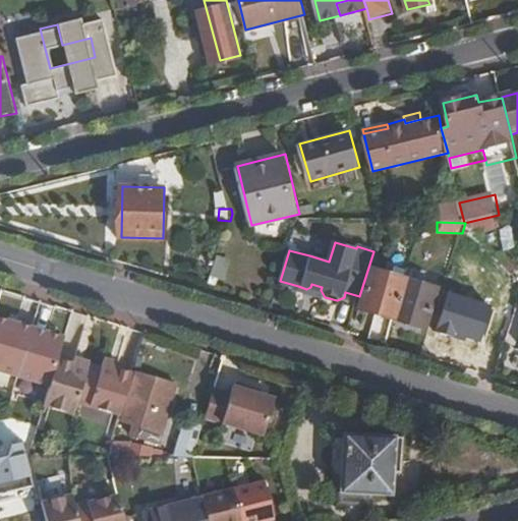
[(440,289),(373,270),(361,307),(427,328),(440,289)]
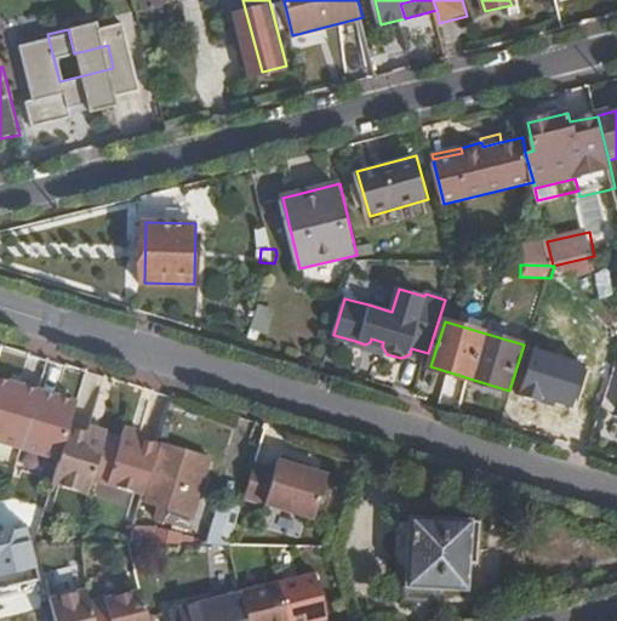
[(616,330),(610,324),(596,370),(616,376),(616,330)]
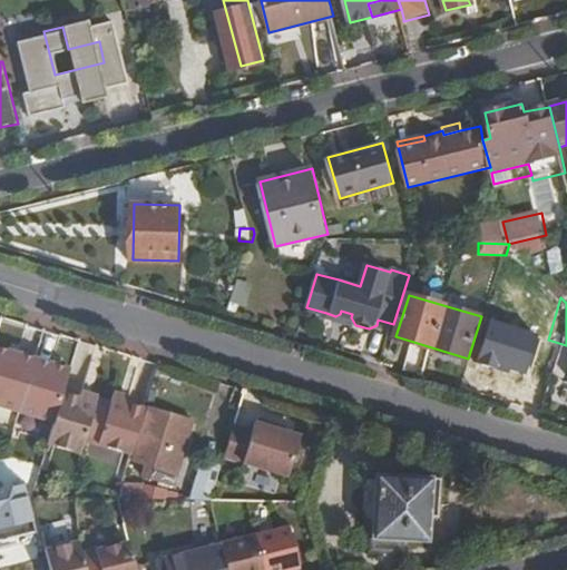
[(325,316),(355,325),(351,317),(352,314),(341,311),(340,314),(335,316),(326,313),(325,316)]
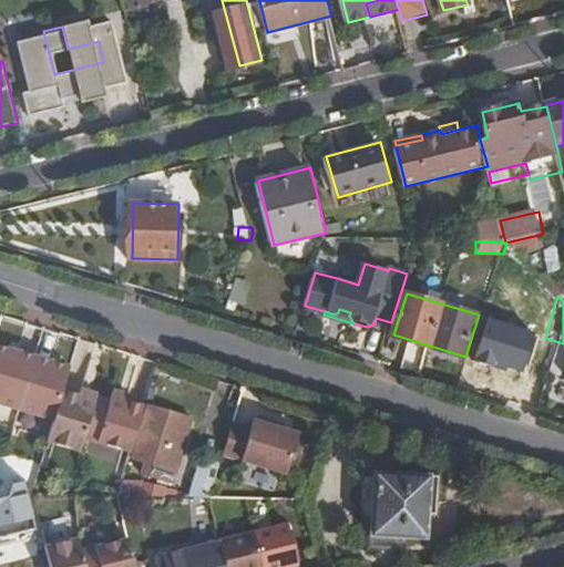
[(492,323),(509,329),(513,317),(495,311),(492,323)]
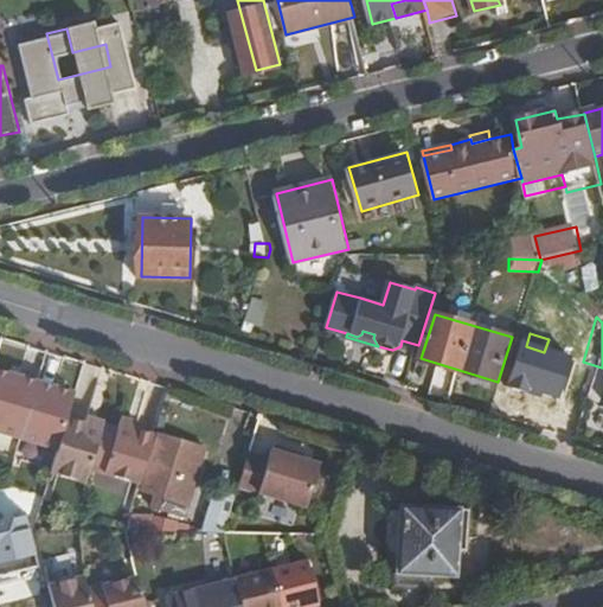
[(532,393),(544,352),(526,346),(514,388),(532,393)]
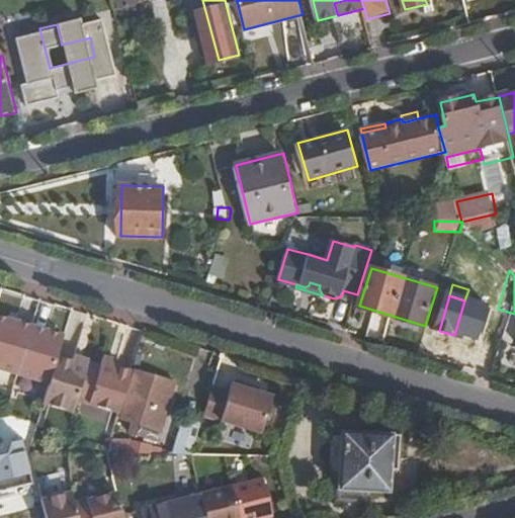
[(45,403),(74,411),(77,400),(81,384),(88,362),(89,358),(75,354),(73,360),(58,355),(45,403)]
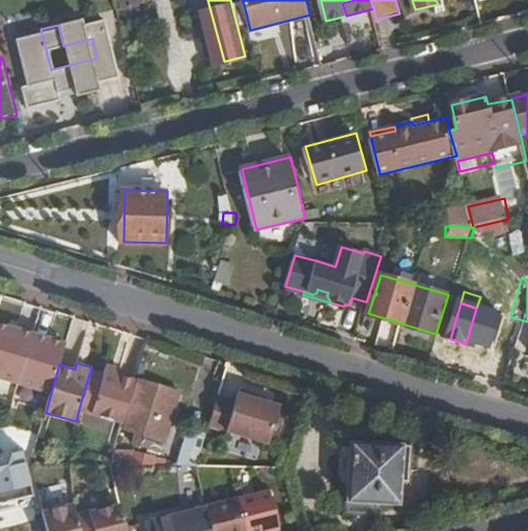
[(91,414),(122,422),(135,380),(118,375),(120,368),(105,365),(103,374),(95,398),(91,414)]
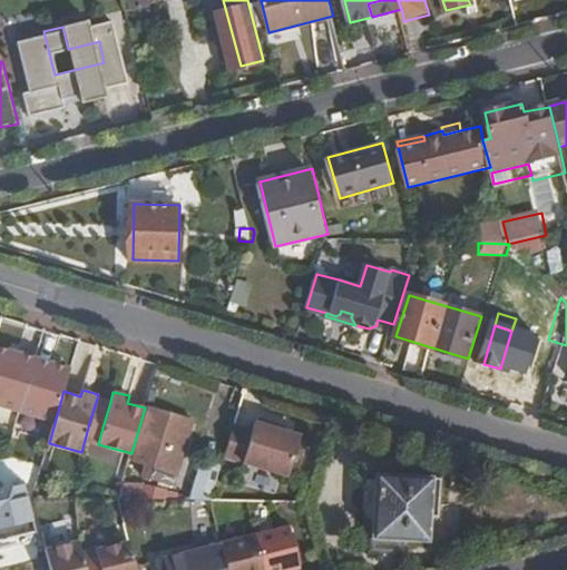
[(103,428),(110,402),(97,399),(89,423),(103,428)]
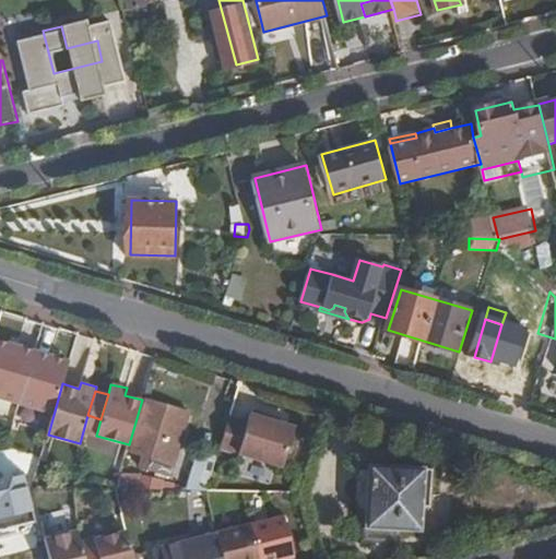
[(142,465),(170,474),(190,412),(148,400),(132,449),(145,452),(142,465)]
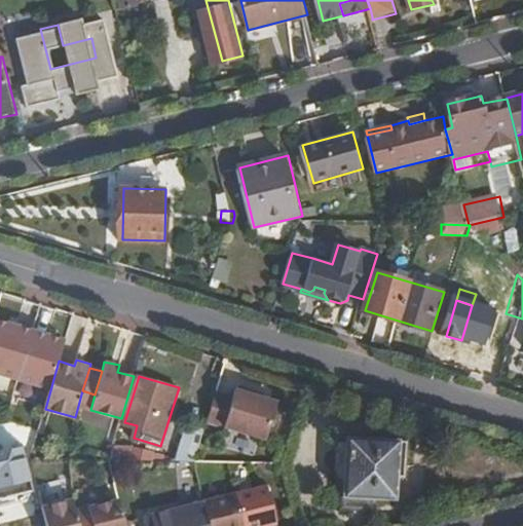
[(232,396),(214,389),(207,418),(265,437),(276,401),(234,388),(232,396)]
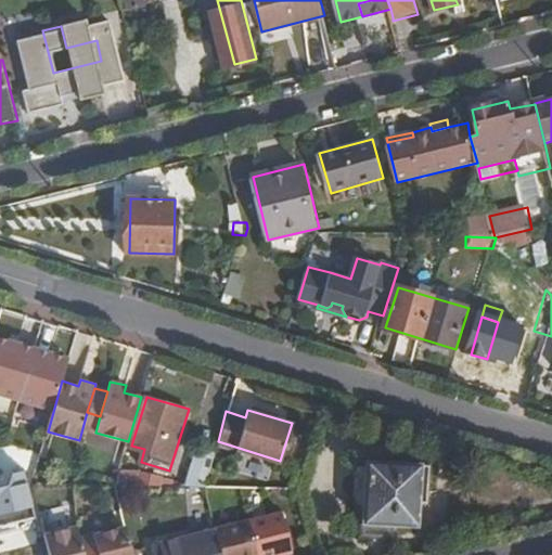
[(82,428),(95,433),(100,416),(87,412),(82,428)]
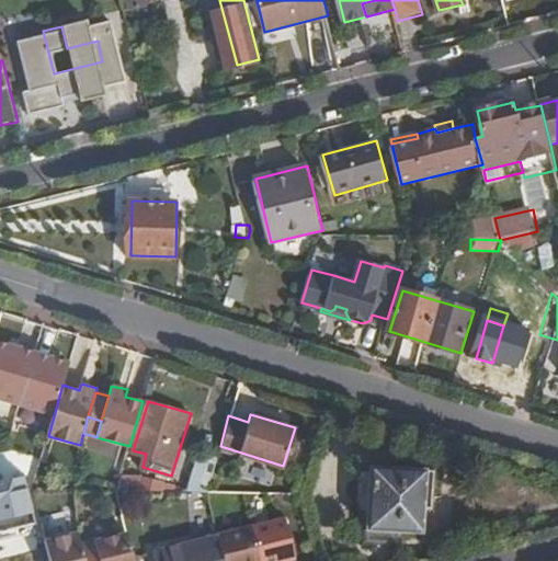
[(201,453),(190,490),(207,490),(217,457),(201,453)]
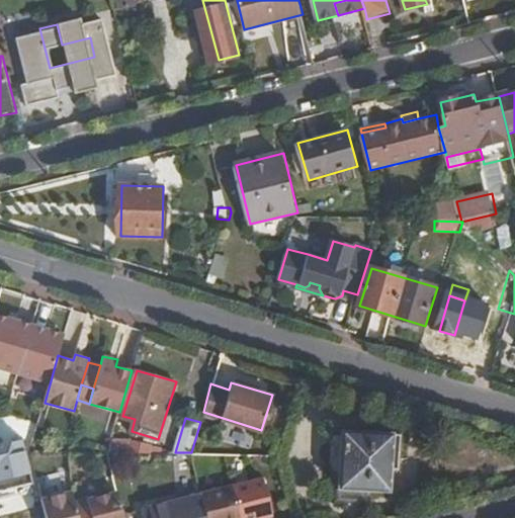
[(400,463),(401,433),(343,431),(340,499),(368,501),(369,491),(391,492),(392,463),(400,463)]
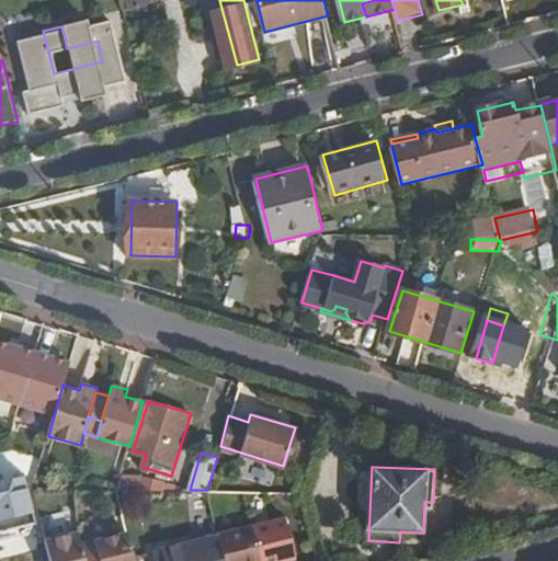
[(0,519),(33,511),(25,476),(0,481),(0,519)]
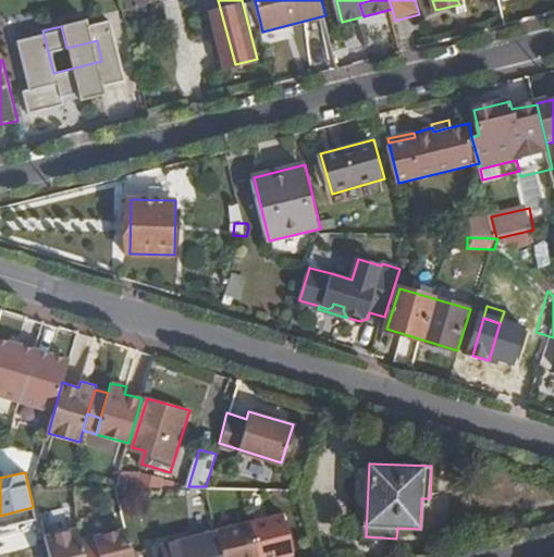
[(140,473),(120,473),(117,483),(140,485),(140,473)]
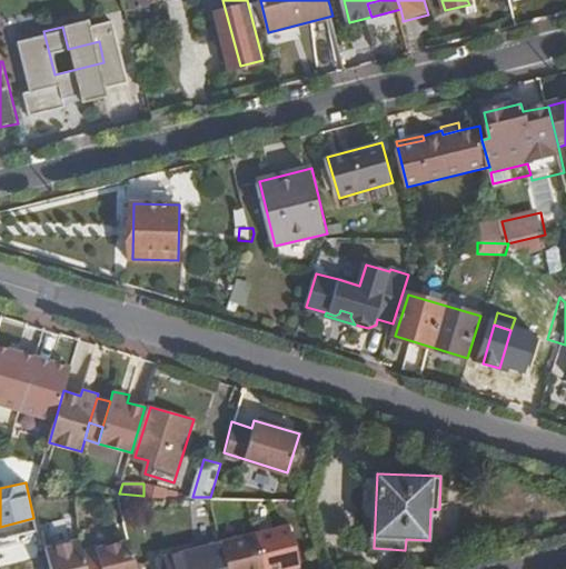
[(289,525),(222,541),(222,542),(229,568),(291,568),(300,567),(289,525)]
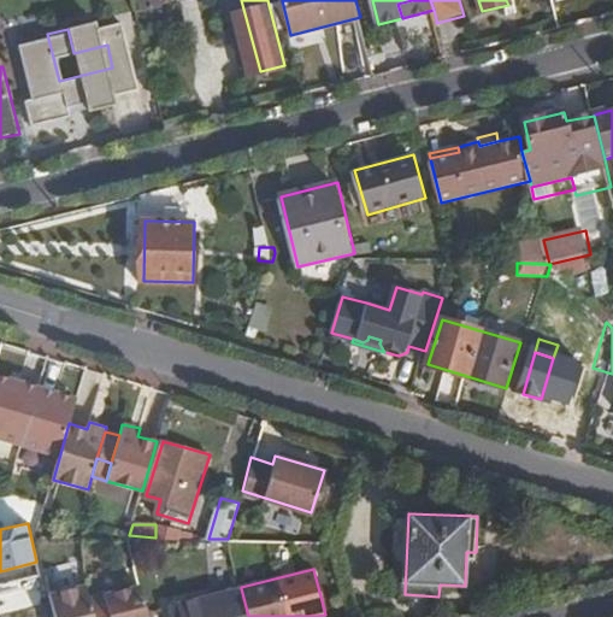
[(87,582),(51,592),(56,616),(95,616),(90,597),(87,583),(87,582)]
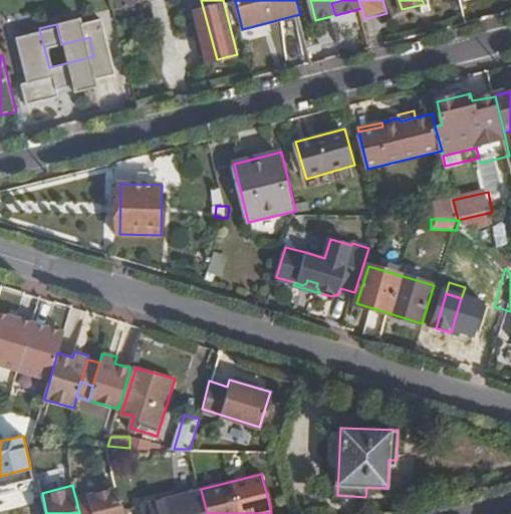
[(124,513),(118,486),(87,494),(92,512),(92,513),(124,513)]
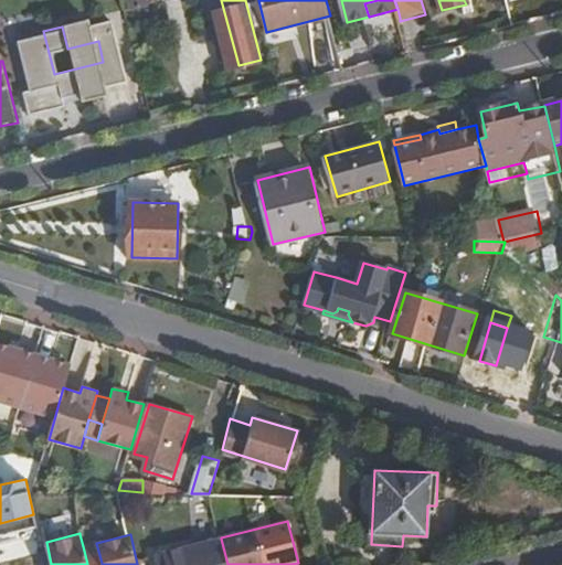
[(228,564),(221,539),(159,554),(161,564),(228,564)]
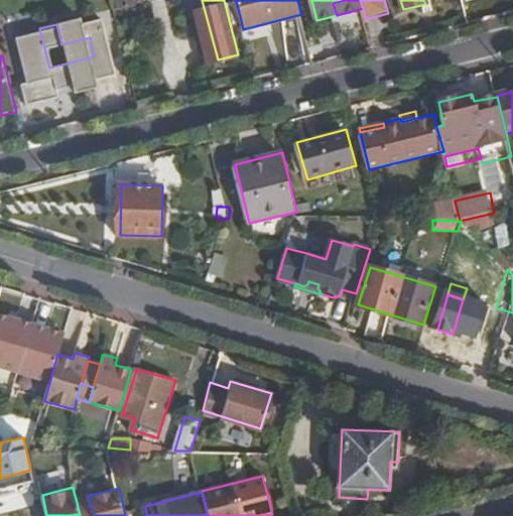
[(88,496),(76,499),(80,515),(84,515),(93,514),(88,496)]
